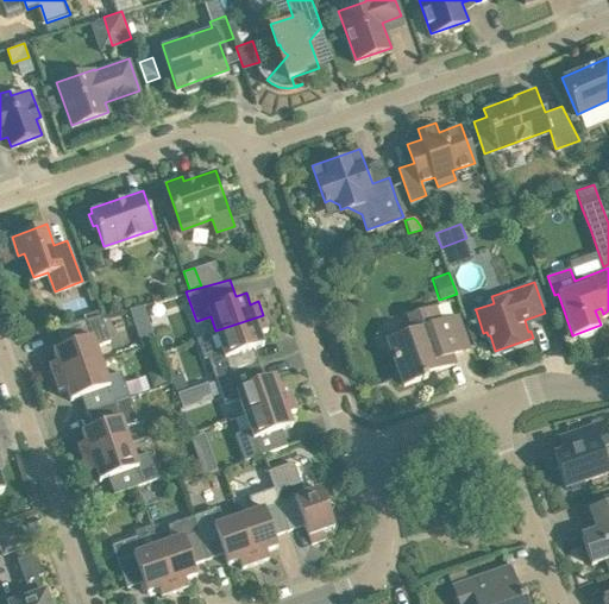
[(143,303),(130,307),(135,320),(148,315),(143,303)]
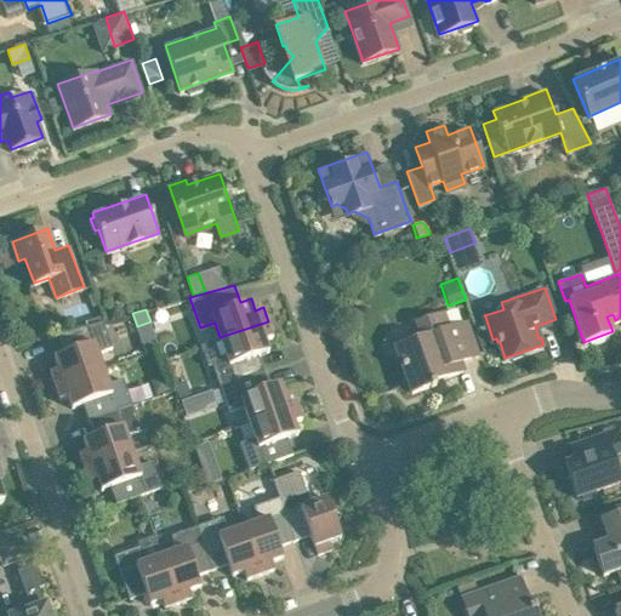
[(422,335),(396,344),(412,391),(431,385),(436,383),(433,375),(440,372),(440,374),(442,375),(443,375),(444,375),(463,369),(460,359),(478,353),(466,320),(448,326),(443,312),(417,320),(422,335)]
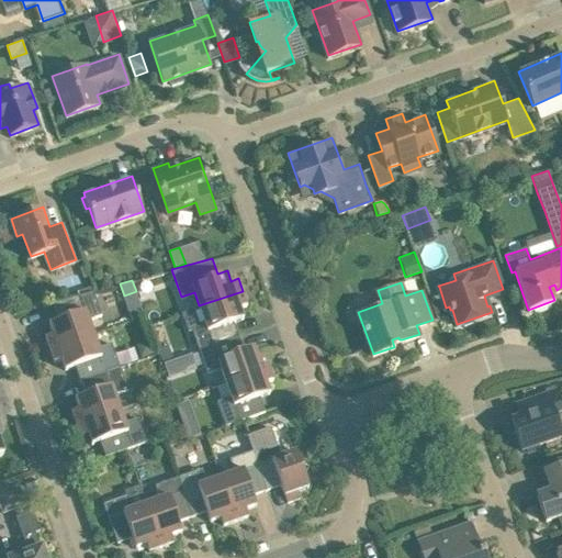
[(90,285),(76,288),(78,293),(92,290),(90,285)]
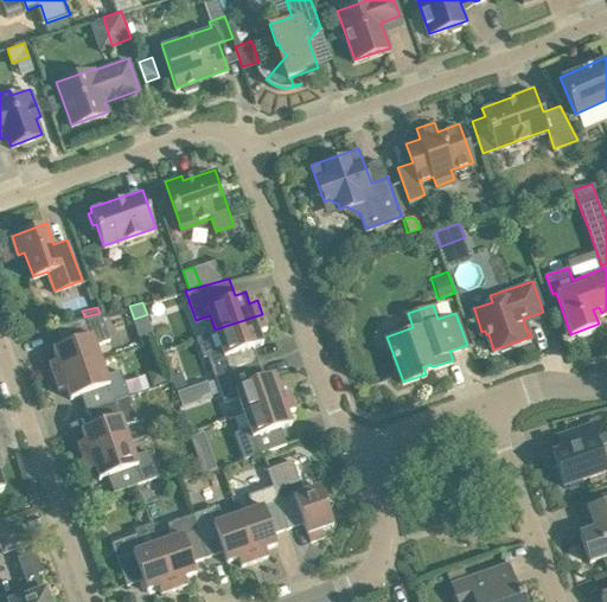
[(49,360),(53,375),(101,358),(95,343),(109,338),(101,313),(100,313),(84,316),(57,324),(64,343),(53,346),(57,358),(49,360)]
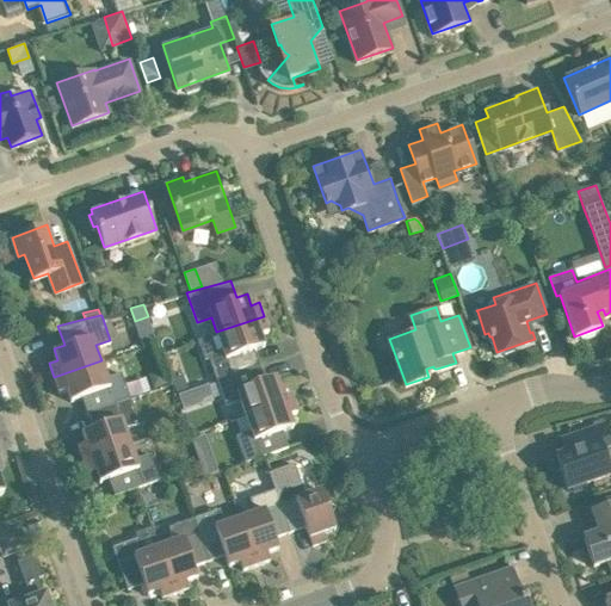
[(209,357),(216,378),(233,372),(260,363),(254,347),(265,344),(260,332),(269,329),(264,316),(216,332),(198,339),(204,358),(209,357)]
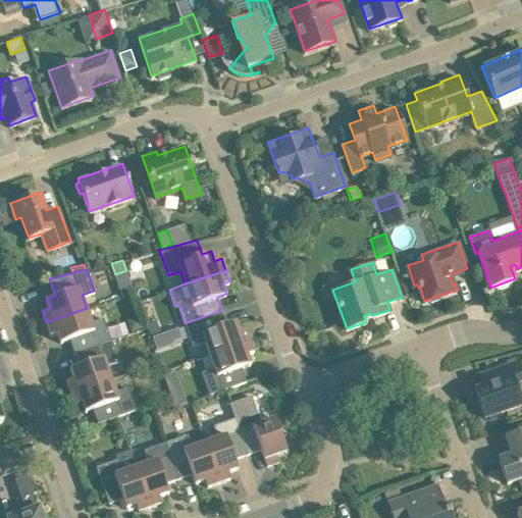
[(69,338),(74,351),(97,343),(111,339),(103,316),(91,321),(87,308),(46,322),(50,333),(57,331),(60,341),(69,338)]
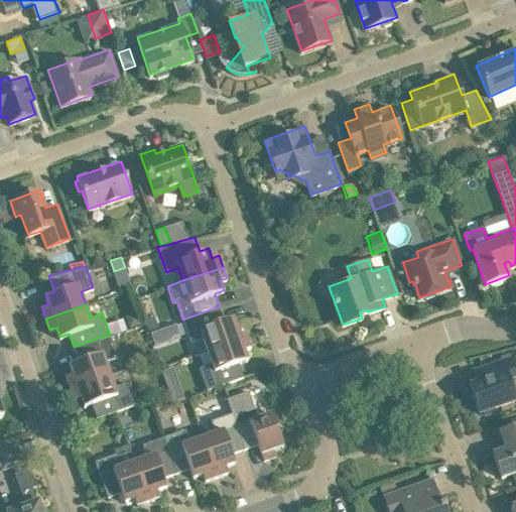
[(203,336),(207,349),(247,335),(243,324),(236,326),(233,316),(225,320),(220,306),(197,314),(182,320),(190,341),(203,336)]
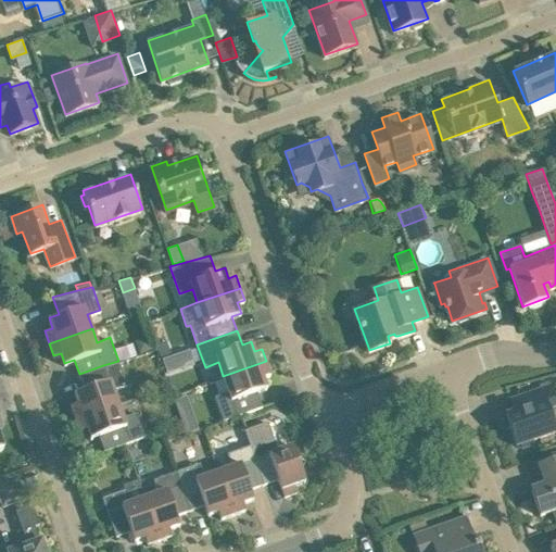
[(148,334),(135,338),(139,352),(153,348),(148,334)]
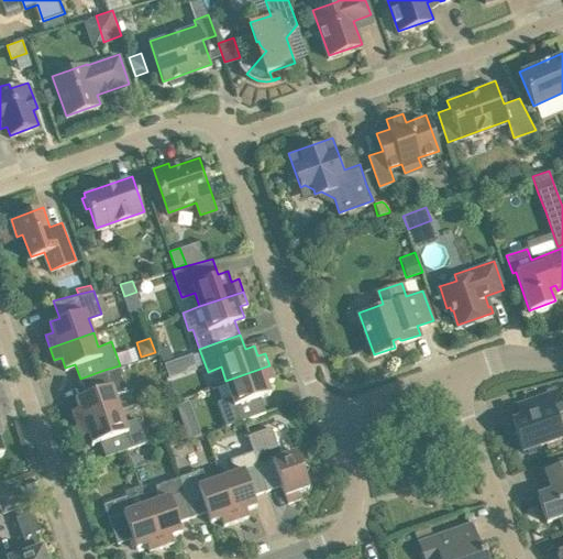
[(168,342),(157,347),(162,360),(173,355),(168,342)]
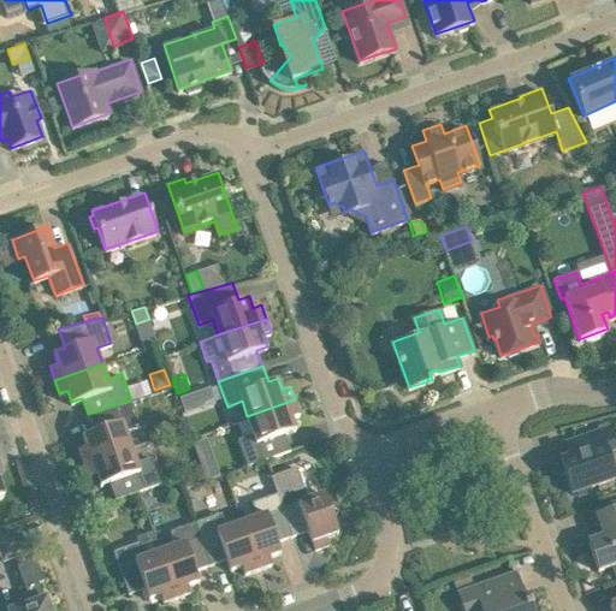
[(194,391),(181,396),(185,410),(199,405),(194,391)]
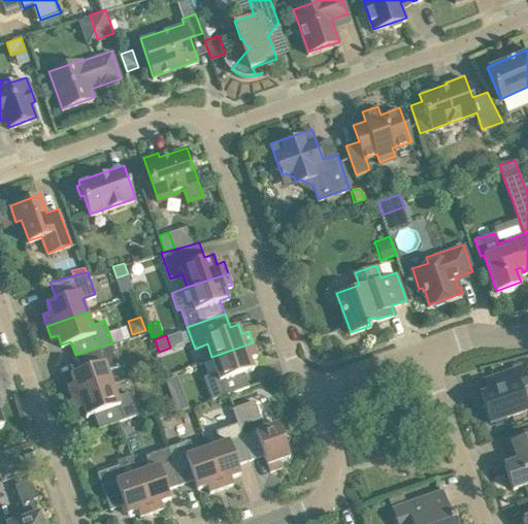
[(67,384),(71,396),(112,382),(107,368),(120,364),(112,342),(98,347),(75,355),(80,368),(71,371),(74,382),(67,384)]
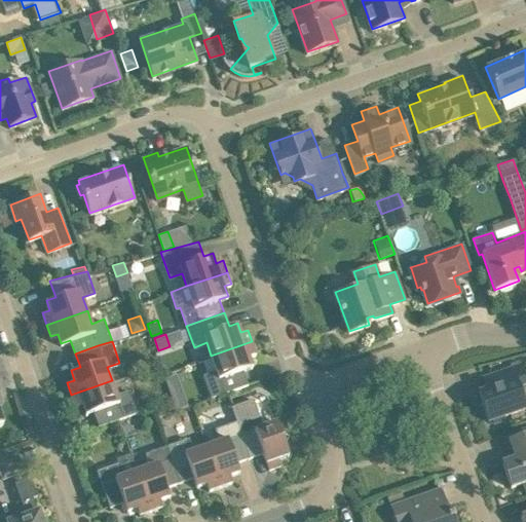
[(252,341),(211,356),(216,369),(203,373),(211,396),(248,383),(243,369),(252,366),(249,356),(256,353),(252,341)]
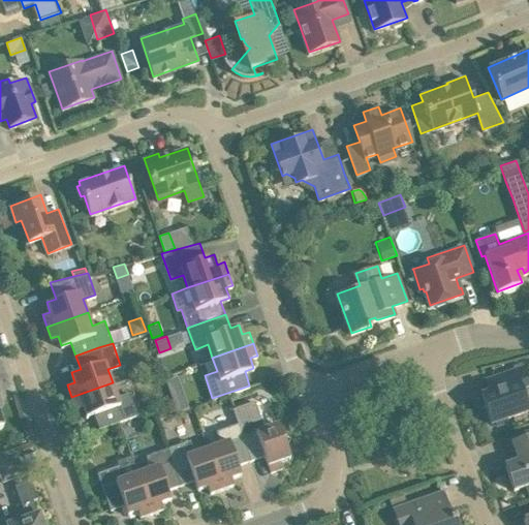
[(497,389),(477,395),(481,406),(485,405),(491,422),(495,421),(496,425),(507,422),(506,417),(528,408),(521,387),(528,383),(528,378),(524,364),(492,375),(497,389)]
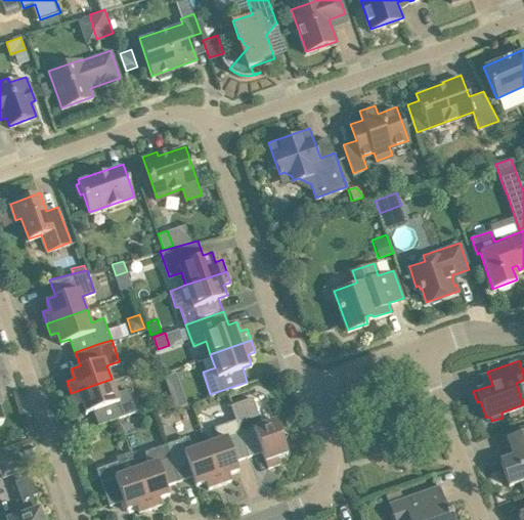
[(112,379),(71,393),(75,404),(82,402),(85,412),(94,408),(99,423),(136,409),(128,387),(116,391),(112,379)]
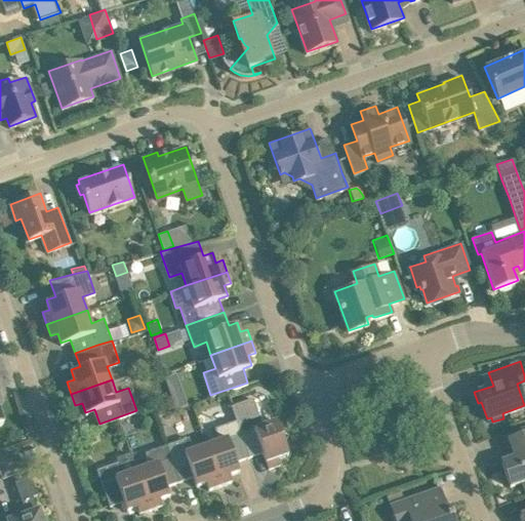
[(166,391),(155,394),(157,401),(168,397),(166,391)]
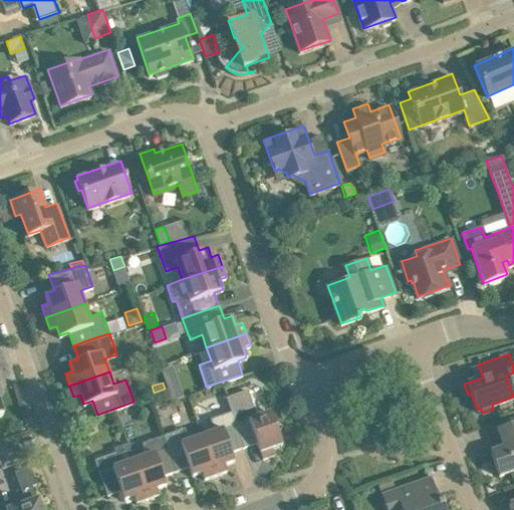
[(169,389),(172,397),(182,394),(179,385),(169,389)]
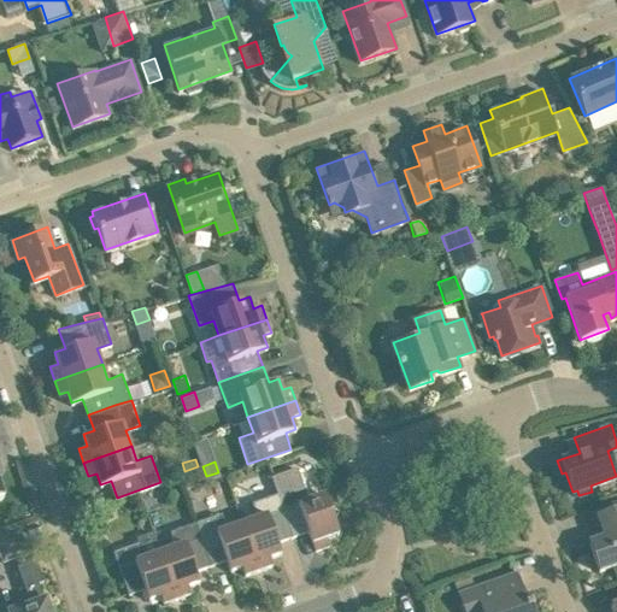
[(277,493),(281,504),(293,535),(309,530),(315,548),(329,543),(327,536),(339,533),(324,492),(309,498),(298,466),(271,475),(277,493)]
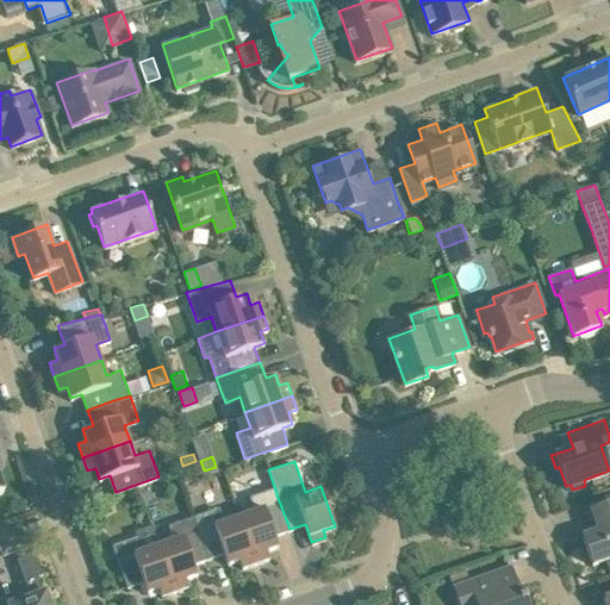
[(254,510),(238,516),(256,562),(269,557),(267,549),(278,546),(274,535),(290,529),(278,498),(274,487),(249,496),(254,510)]
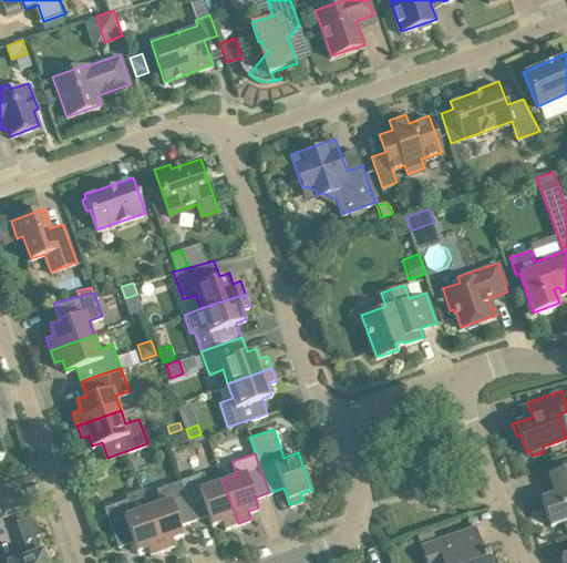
[(566,461),(542,471),(547,488),(553,487),(555,492),(542,497),(550,523),(562,520),(565,531),(566,530),(566,461)]
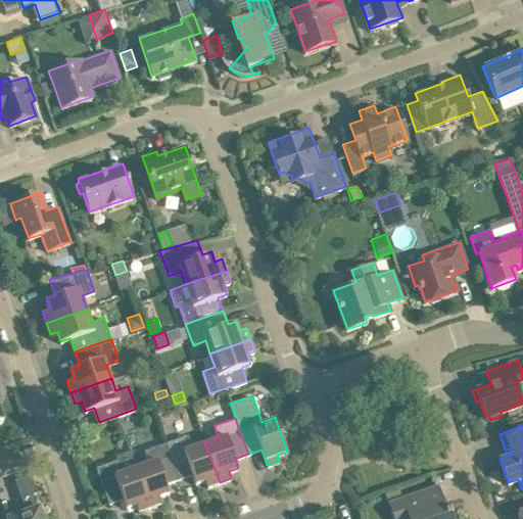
[(188,434),(165,441),(179,478),(192,473),(195,483),(205,479),(207,486),(220,482),(204,442),(192,446),(188,434)]
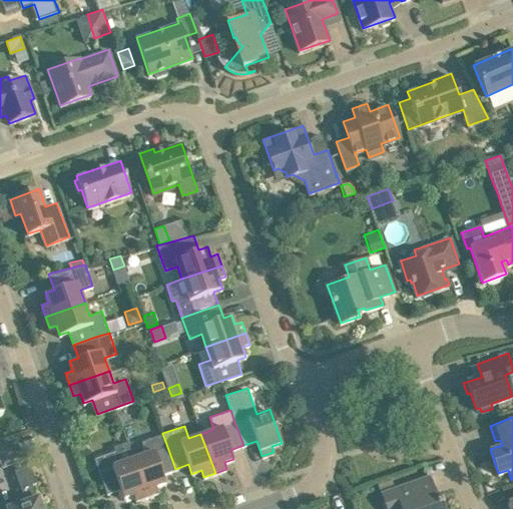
[(145,453),(133,457),(147,497),(158,493),(156,486),(165,483),(162,474),(175,469),(162,433),(141,441),(145,453)]
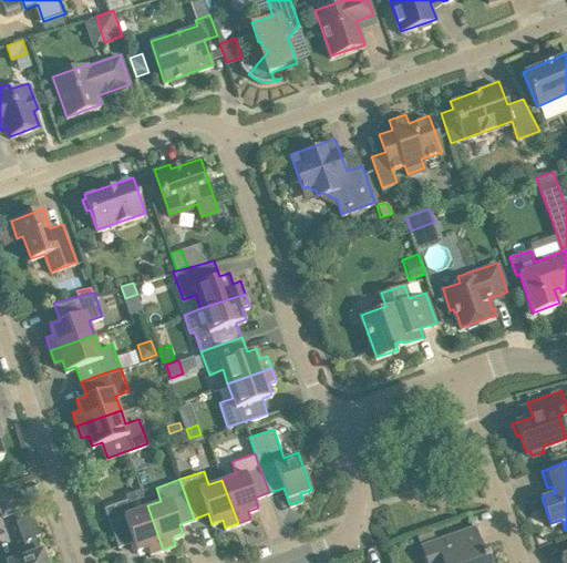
[(0,490),(0,507),(3,514),(26,507),(18,484),(0,490)]
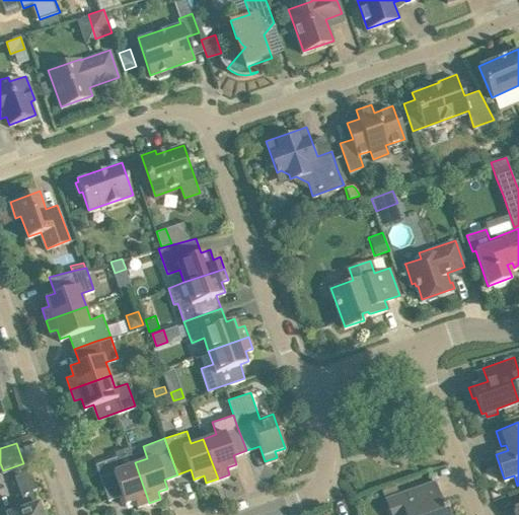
[(118,455),(95,462),(108,499),(122,494),(125,504),(135,500),(137,507),(149,503),(128,445),(116,450),(118,455)]
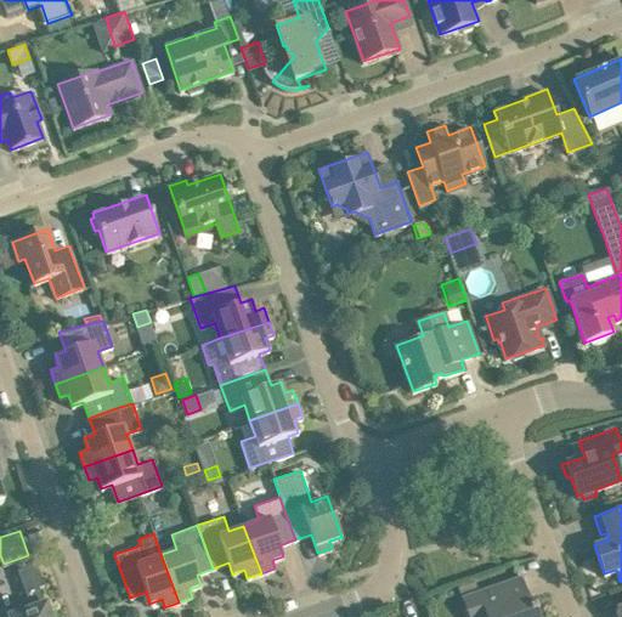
[(10,616),(6,616),(57,616),(52,600),(44,603),(39,587),(45,586),(37,564),(17,570),(30,607),(9,615),(10,616)]
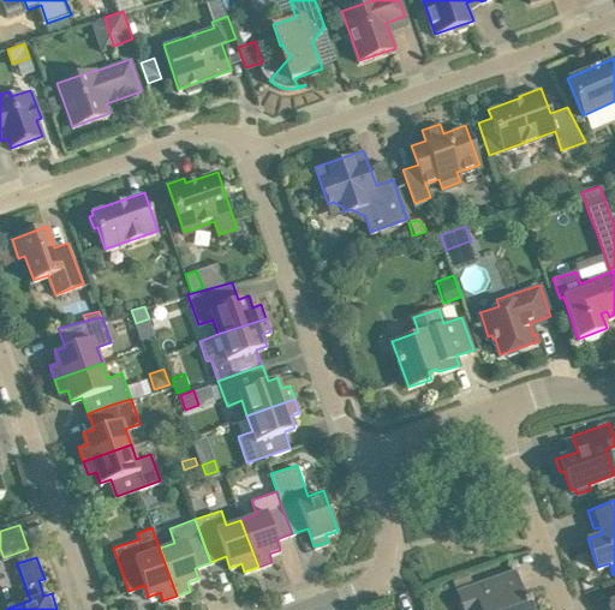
[(467,569),(451,574),(455,588),(472,582),(467,569)]
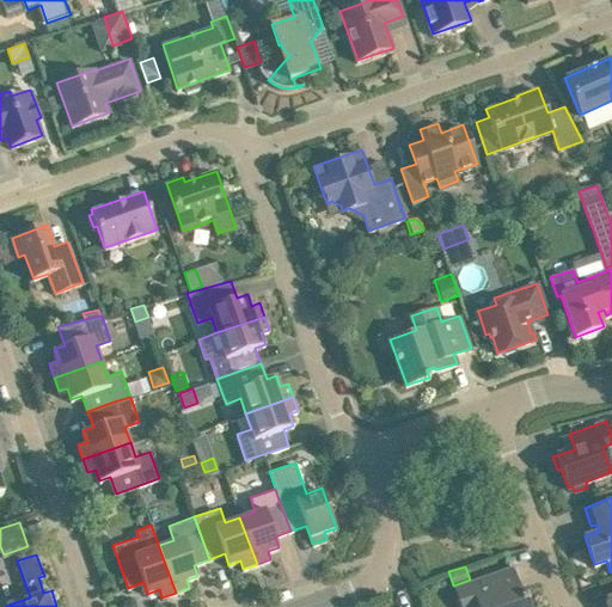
[(510,566),(510,568),(456,588),(461,606),(530,606),(527,600),(528,599),(527,594),(519,598),(516,590),(518,590),(519,589),(519,587),(512,566),(510,566)]
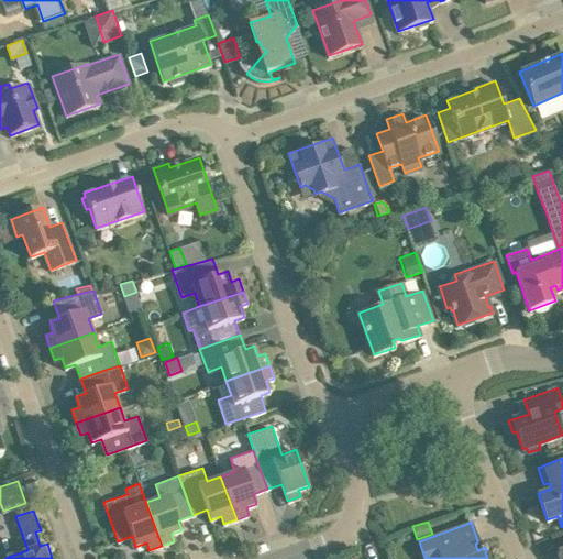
All buildings are outlined.
